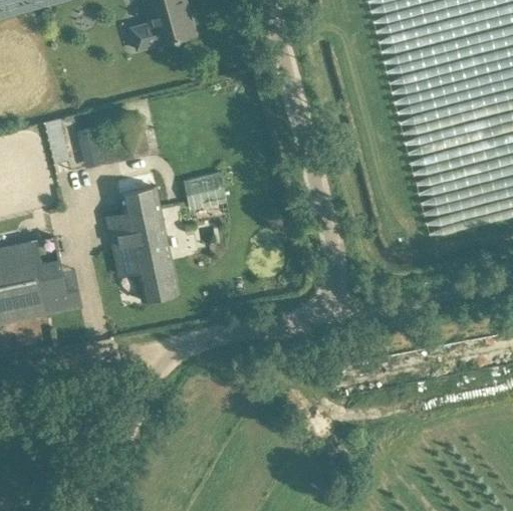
[(0,0),(0,19),(69,0),(0,0)]
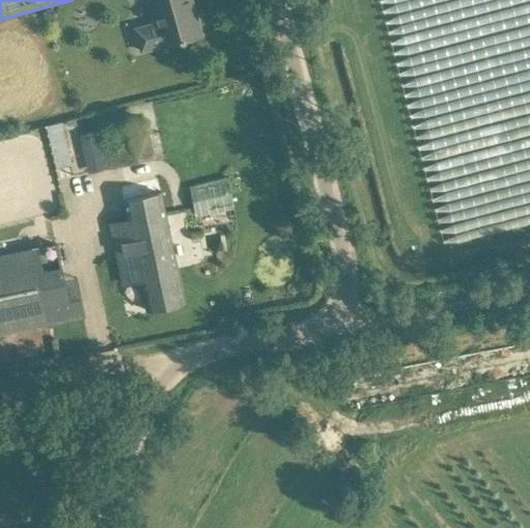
[(163,49),(201,38),(190,0),(149,0),(154,12),(157,26),(135,31),(141,55),(163,49)]
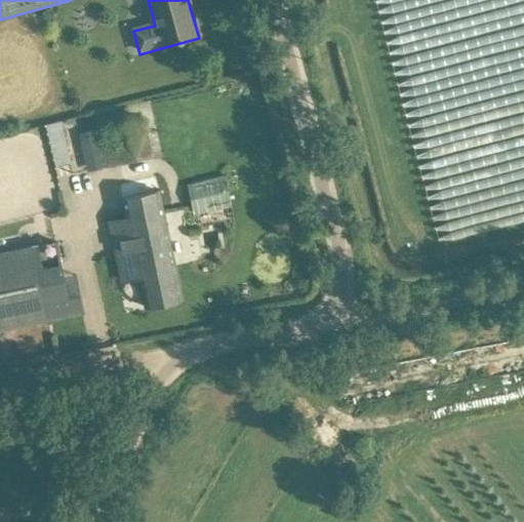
[(87,169),(131,159),(152,155),(144,121),(80,135),(87,169)]
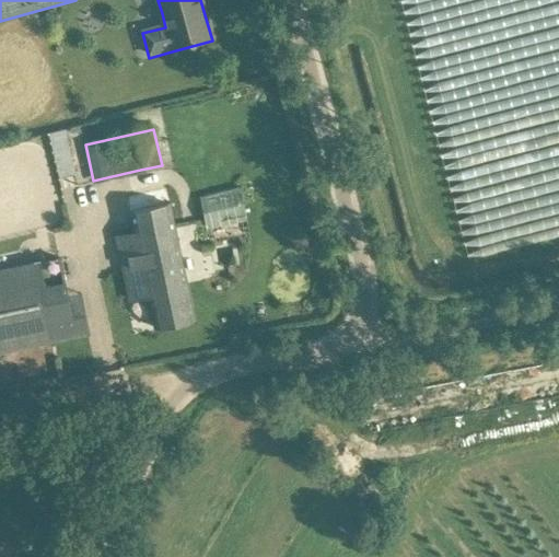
[(66,176),(83,173),(78,148),(60,151),(66,176)]
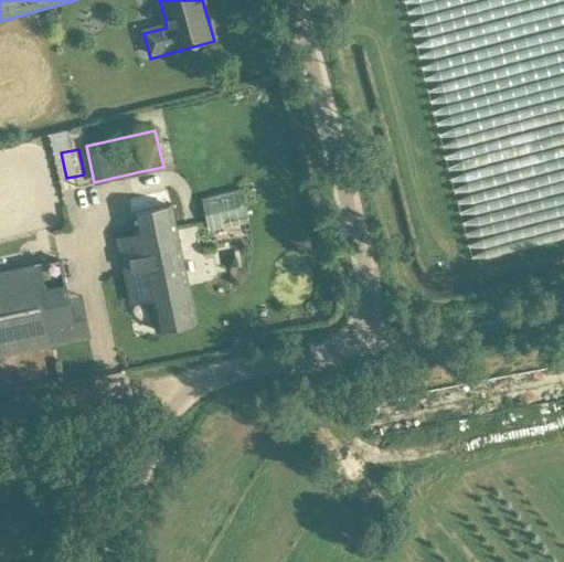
[(209,232),(249,224),(244,191),(202,199),(209,232)]
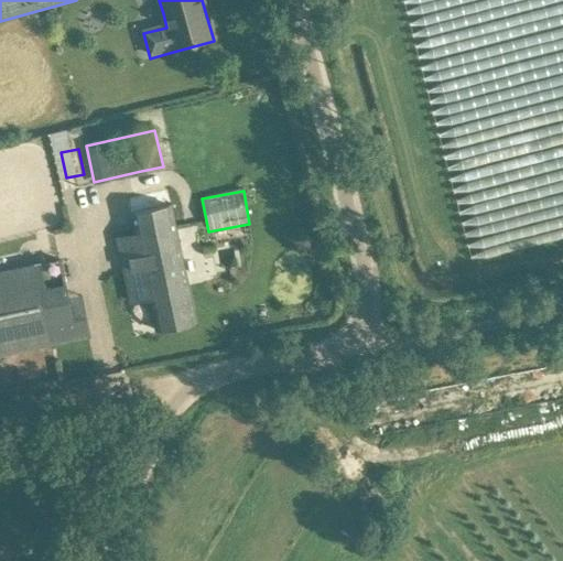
[(168,193),(147,197),(129,201),(141,256),(123,259),(133,304),(150,301),(157,333),(196,325),(168,193)]
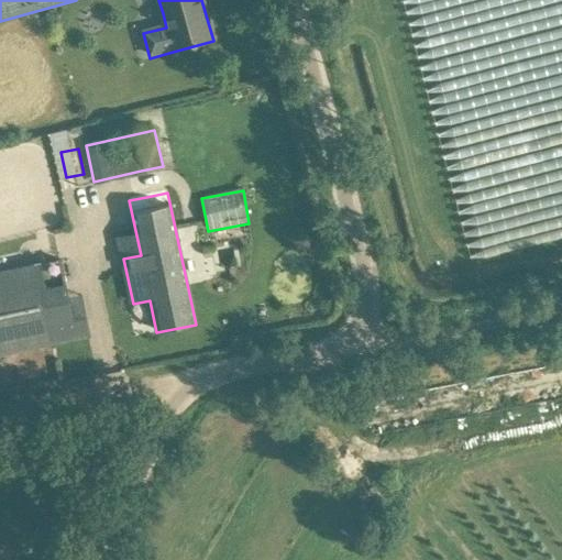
[(0,274),(0,357),(90,338),(87,322),(74,325),(61,262),(0,274)]
